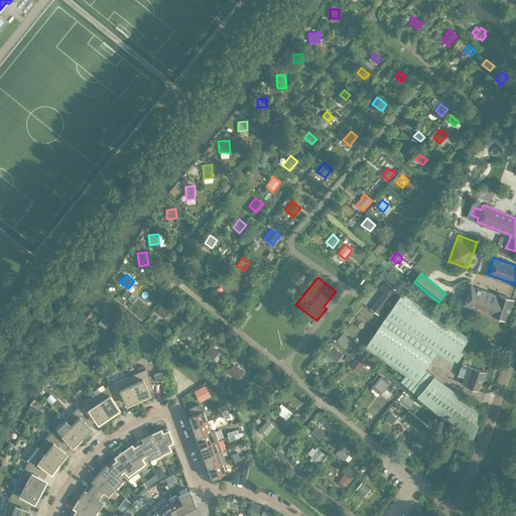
[(379,314),(396,290),(385,281),(380,288),(383,291),(370,308),(379,314)]
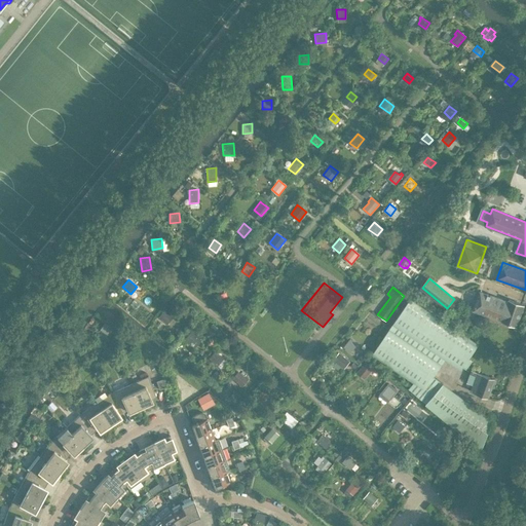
[(480,292),(474,310),(517,326),(524,305),(509,300),(509,302),(480,292)]
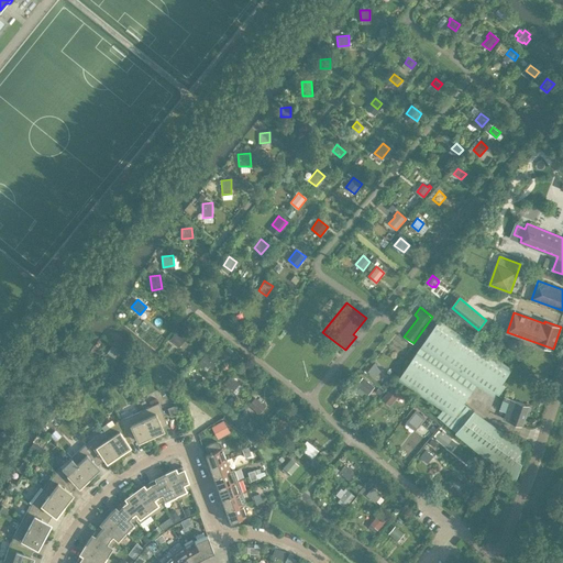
[(418,353),(399,381),(442,410),(438,416),(457,433),(474,410),(464,401),(472,389),(476,384),(490,394),(500,378),(509,367),(456,331),(439,319),(421,345),(422,346),(418,353)]
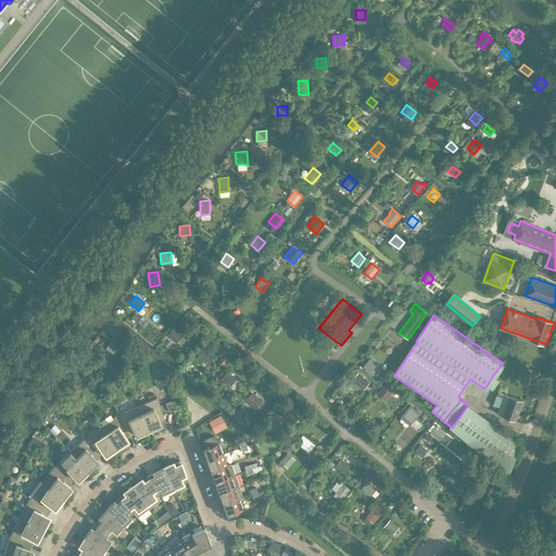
[(177,343),(182,336),(174,328),(168,336),(177,343)]
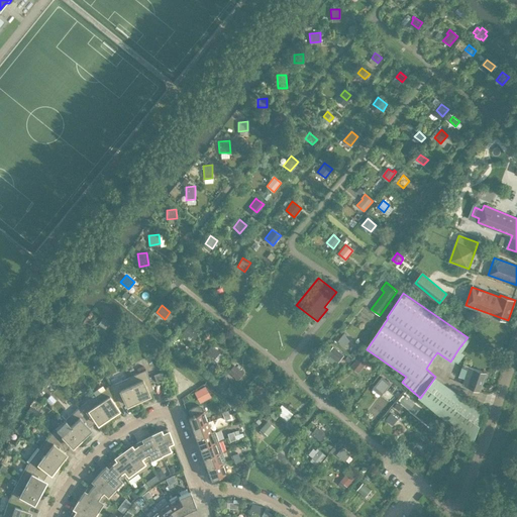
[(478,315),(477,312),(473,310),(469,312),(468,316),(470,319),(473,321),(477,319),(478,315)]
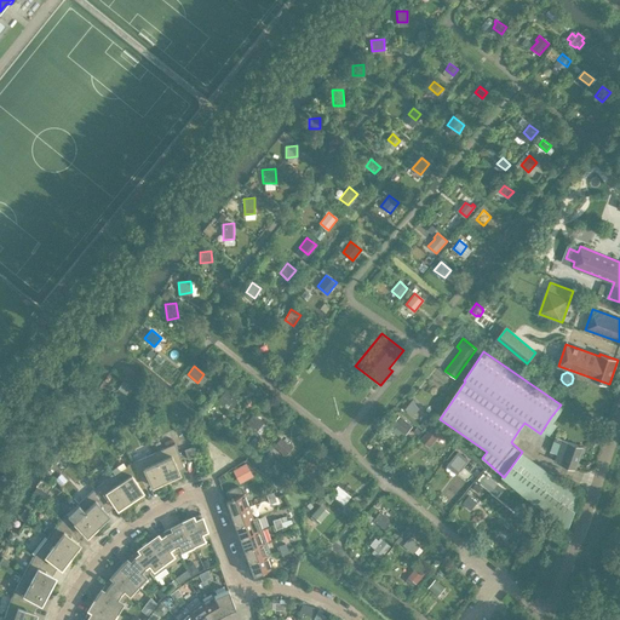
[(131,388),(124,380),(118,389),(126,395),(131,388)]
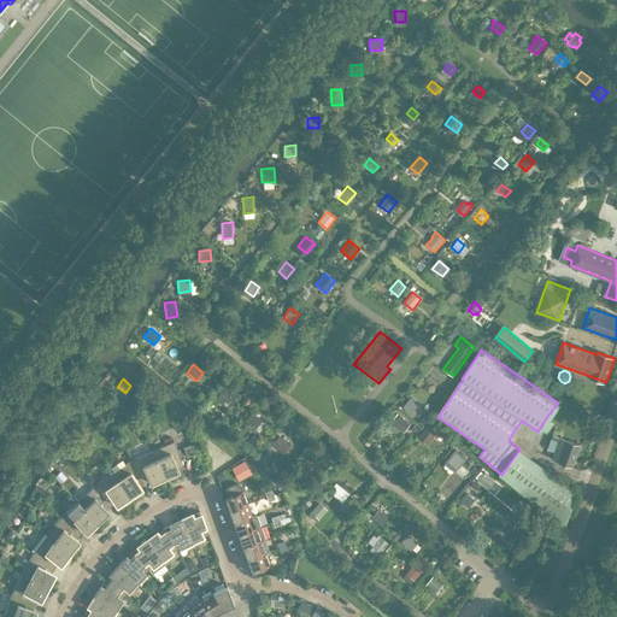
[(229,407),(236,399),(223,389),(216,398),(229,407)]
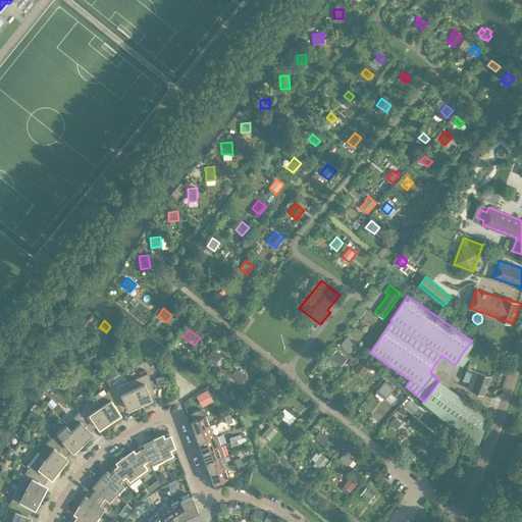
[(347,337),(342,344),(348,350),(354,343),(347,337)]
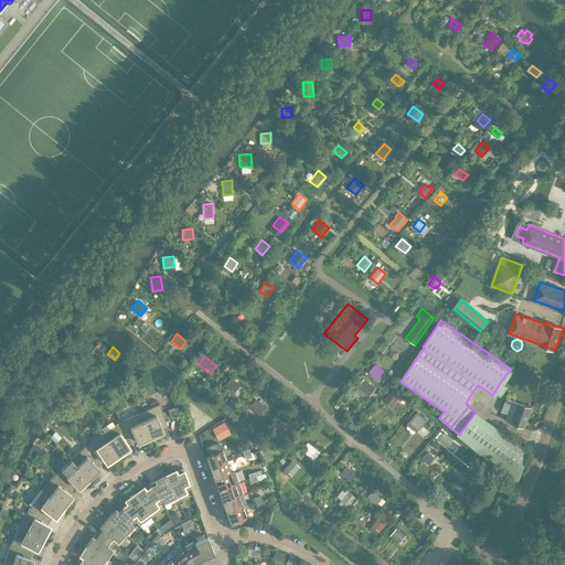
[(234,393),(240,385),(230,377),(224,385),(234,393)]
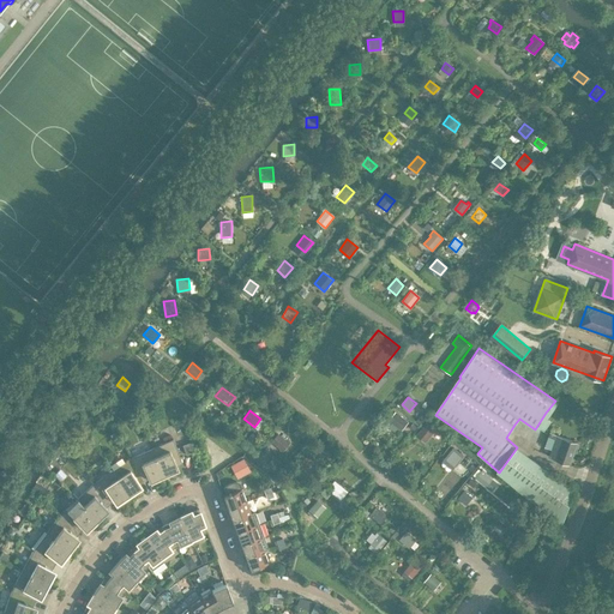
[(409,421),(396,411),(389,420),(402,429),(409,421)]
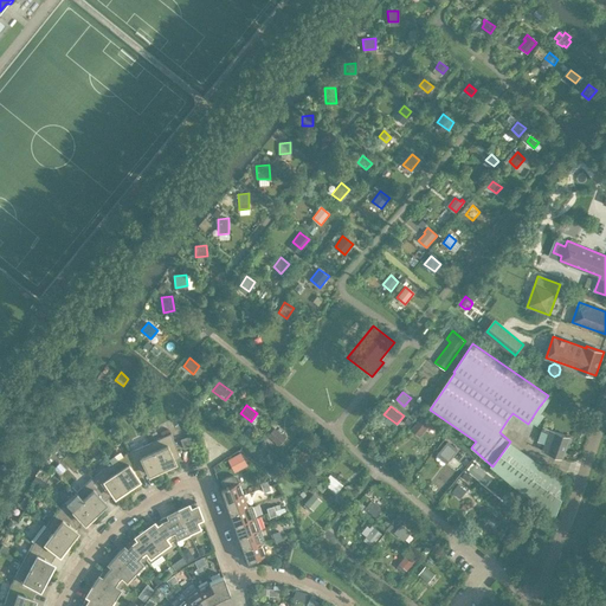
[(419,421),(413,429),(420,436),(427,427),(419,421)]
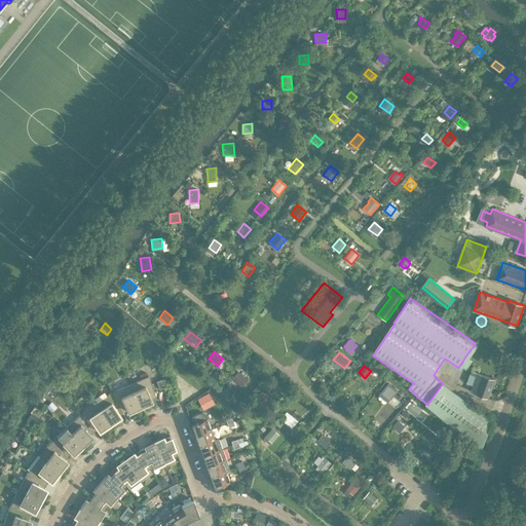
[(488,397),(495,379),(478,372),(472,370),(467,382),(473,384),(471,390),(488,397)]
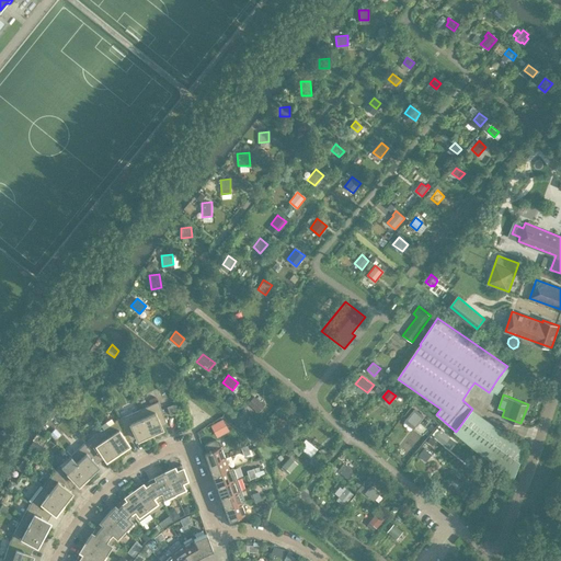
[(264,405),(254,397),(248,404),(259,413),(264,405)]
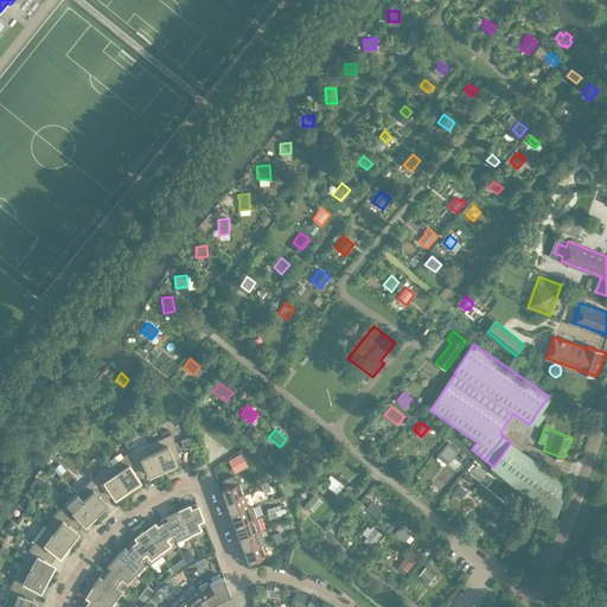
[(171,434),(151,443),(163,470),(170,466),(168,465),(176,462),(174,460),(180,458),(171,434)]
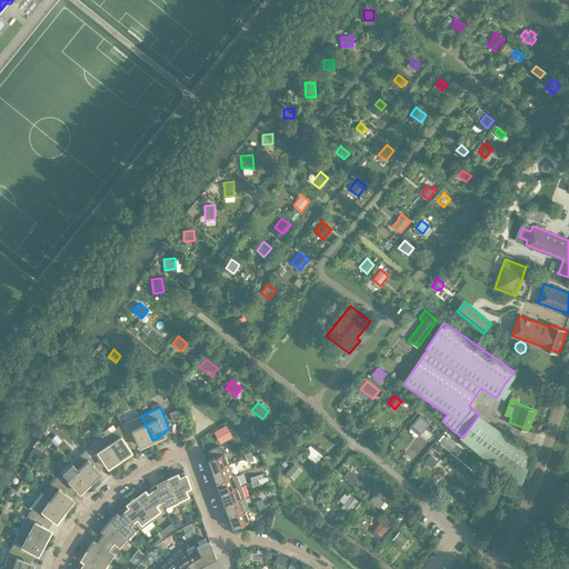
[(180,417),(178,409),(169,412),(172,420),(180,417)]
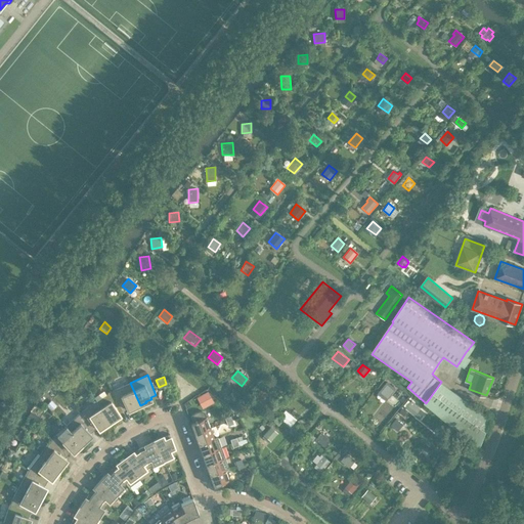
[(388,381),(382,388),(389,393),(394,387),(388,381)]
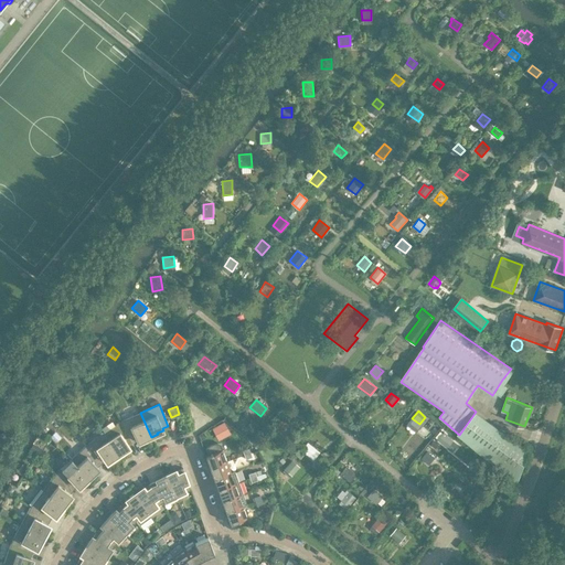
[(476,412),(459,435),(518,483),(530,450),(476,412)]
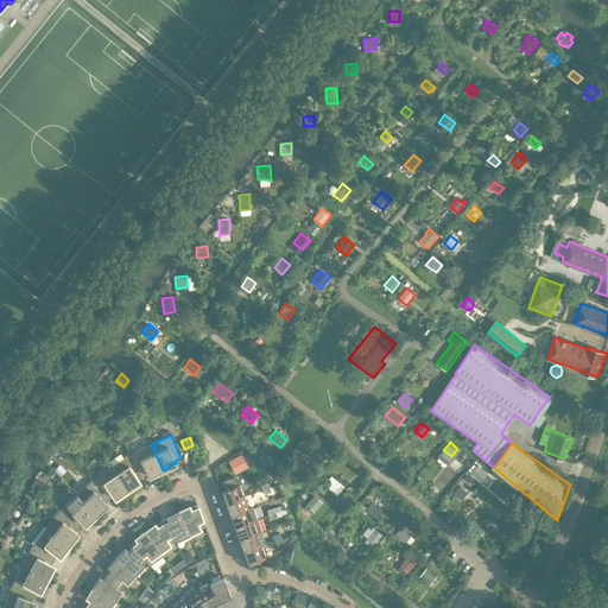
[(163,470),(151,444),(130,454),(143,475),(147,473),(149,475),(153,473),(154,474),(163,470)]
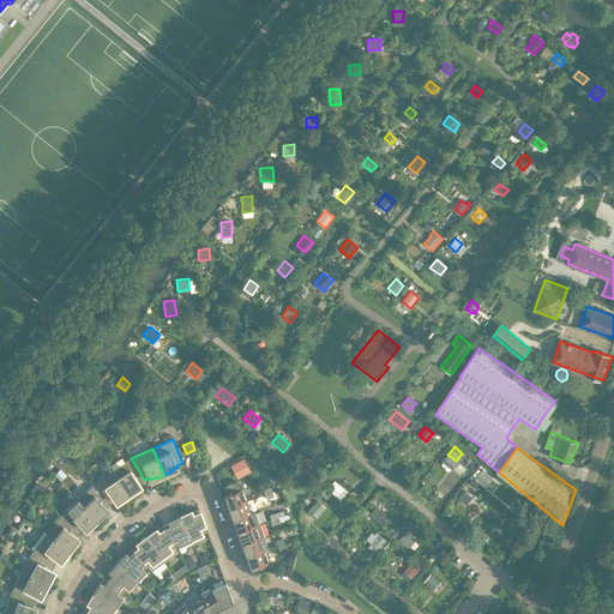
[(299,464),(305,469),(312,462),(306,457),(299,464)]
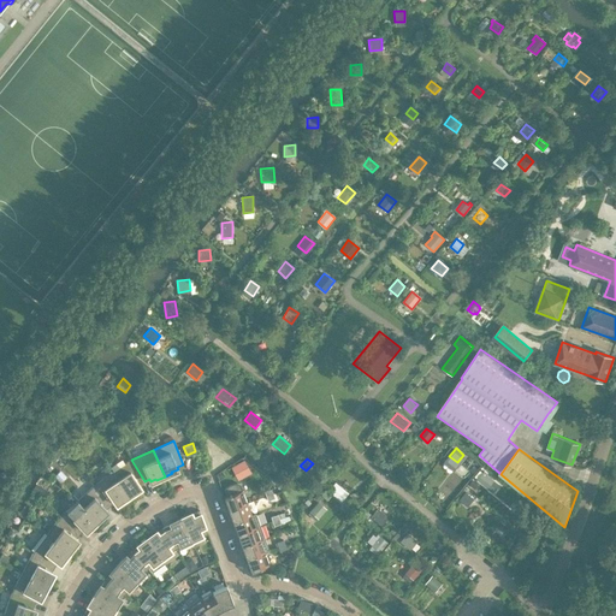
[(144,481),(131,460),(113,472),(129,496),(136,491),(135,491),(141,487),(140,485),(144,481)]
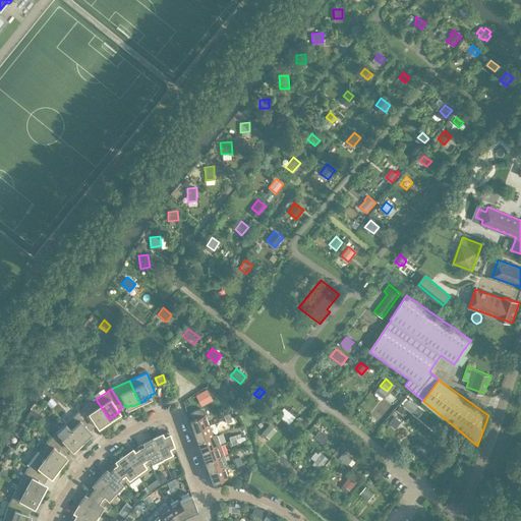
[(208,389),(195,395),(200,404),(212,399),(208,389)]
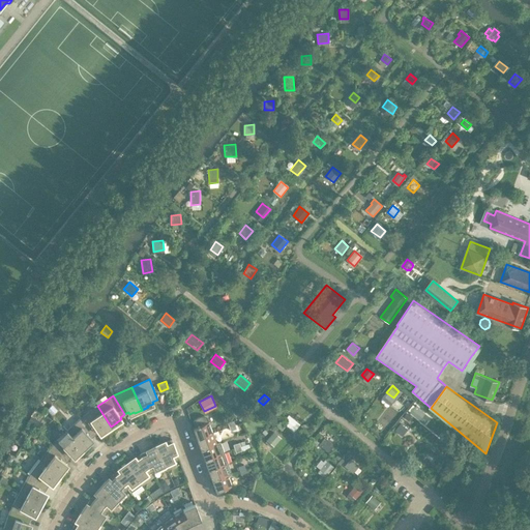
[(421,408),(417,405),(410,413),(420,421),(425,414),(420,409),(421,408)]
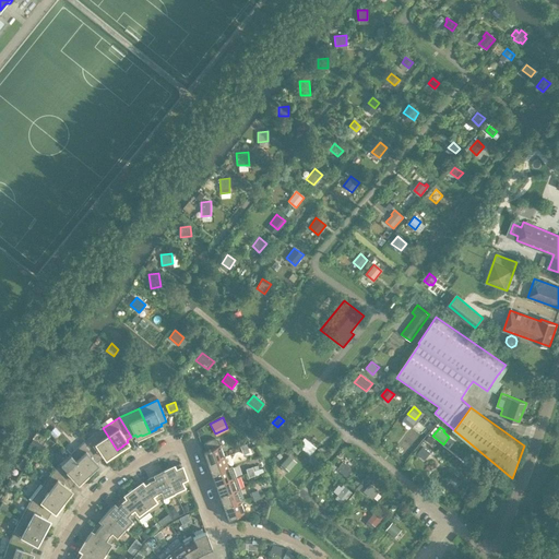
[(117,450),(103,428),(85,440),(99,459),(104,455),(105,456),(110,453),(110,454),(117,450)]
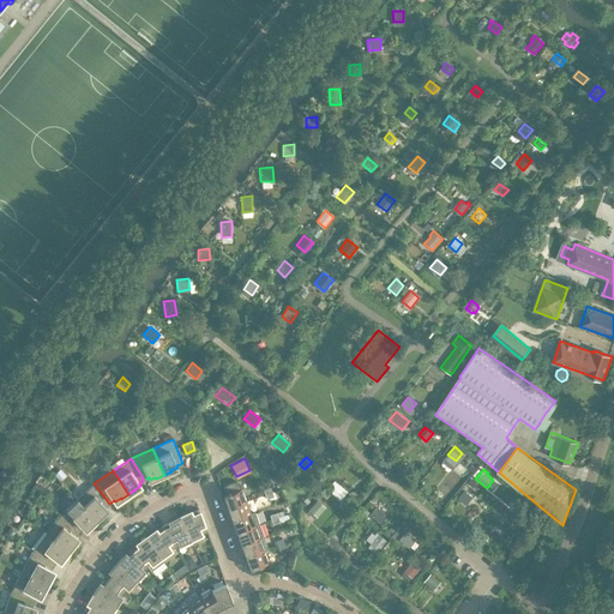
[(347,491),(333,480),(326,489),(339,500),(347,491)]
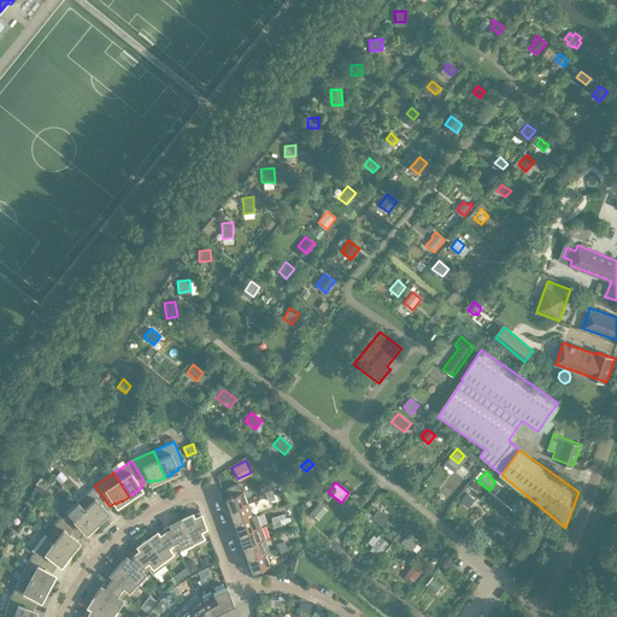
[(227,487),(225,489),(224,491),(227,497),(224,498),(229,511),(247,504),(240,485),(239,485),(236,485),(234,485),(233,485),(230,486),(229,486),(227,487)]
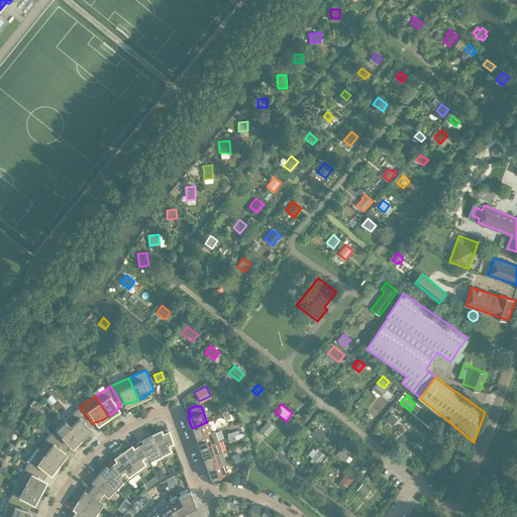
[(92,424),(79,407),(65,420),(82,437),(87,433),(86,432),(90,428),(89,427),(92,424)]
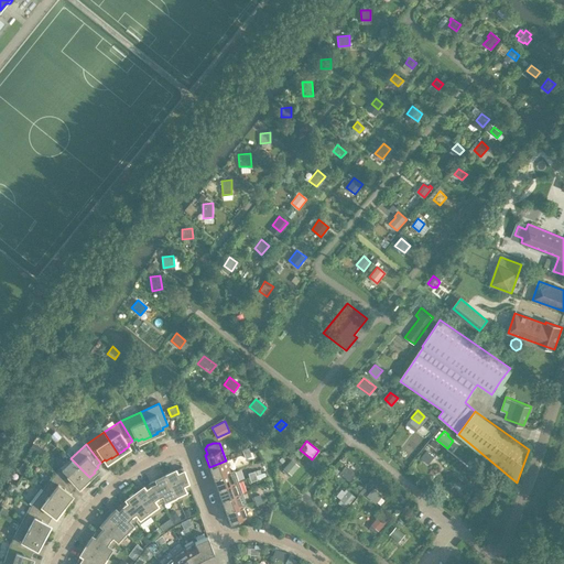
[(427,451),(421,457),(429,464),(434,456),(427,451)]
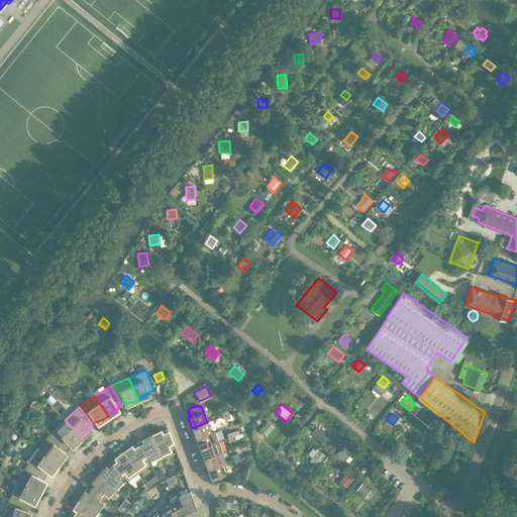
[(82,437),(65,420),(50,433),(67,447),(70,444),(72,445),(76,441),(77,442),(82,437)]
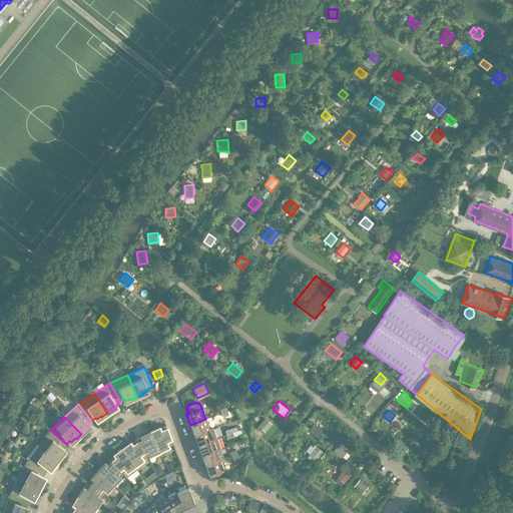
[(265,432),(272,424),(265,418),(258,426),(265,432)]
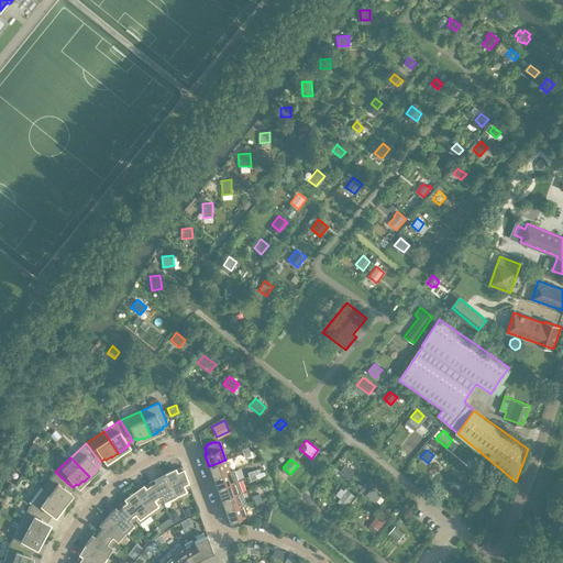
[(225,460),(209,466),(213,477),(230,471),(225,460)]
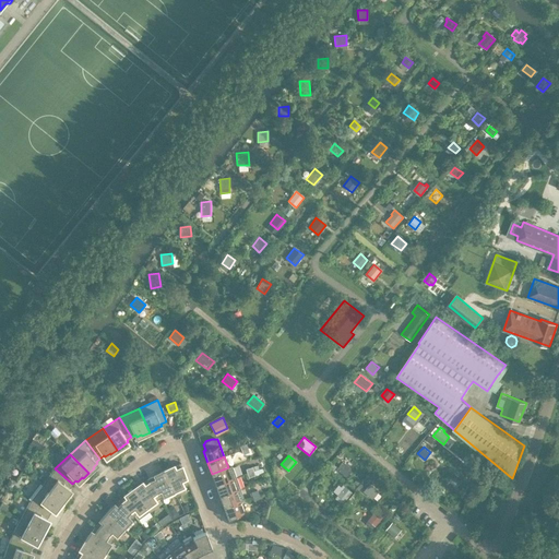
[(353,470),(342,461),(335,468),(346,477),(353,470)]
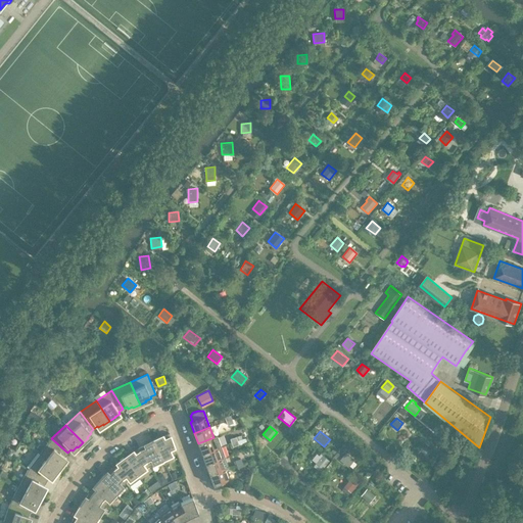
[(158,437),(153,440),(162,460),(177,454),(170,433),(159,438),(158,437)]
